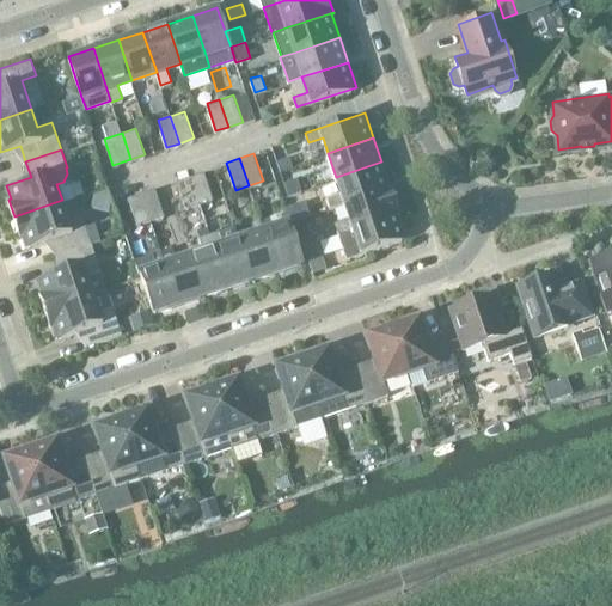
[(330,207),(344,202),(392,185),(391,185),(390,185),(381,161),(336,177),(341,191),(326,195),(330,207)]
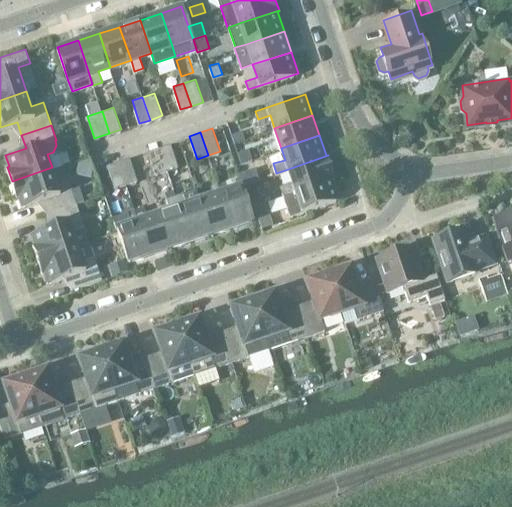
[(159,146),(167,169),(179,165),(171,142),(159,146)]
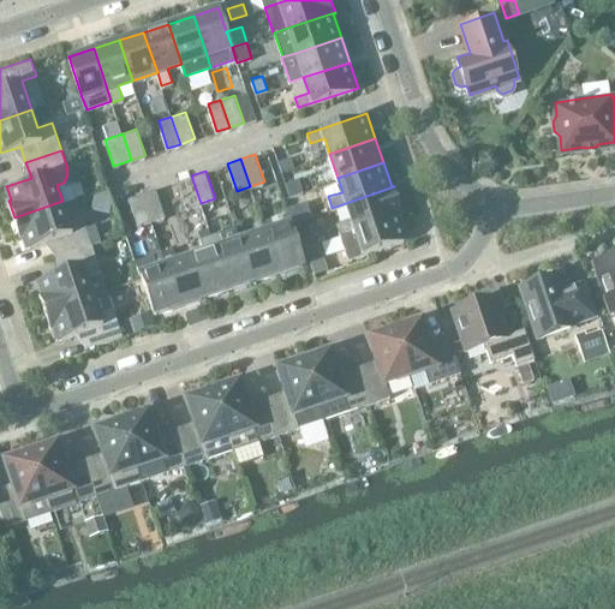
[(201,203),(191,175),(178,180),(187,208),(201,203)]
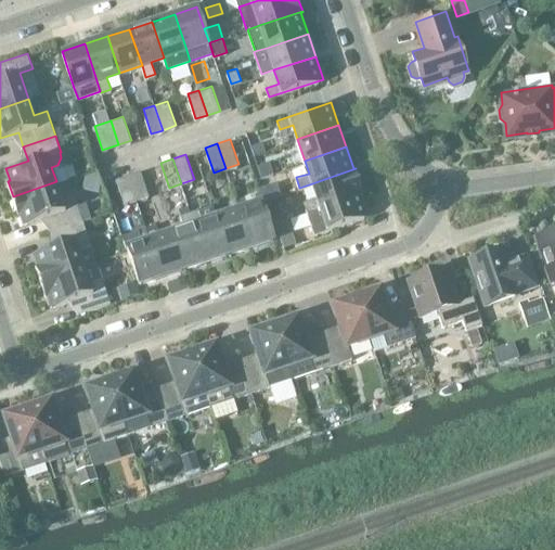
[(307,209),(320,205),(363,191),(356,168),(312,183),(317,195),(304,200),(307,209)]
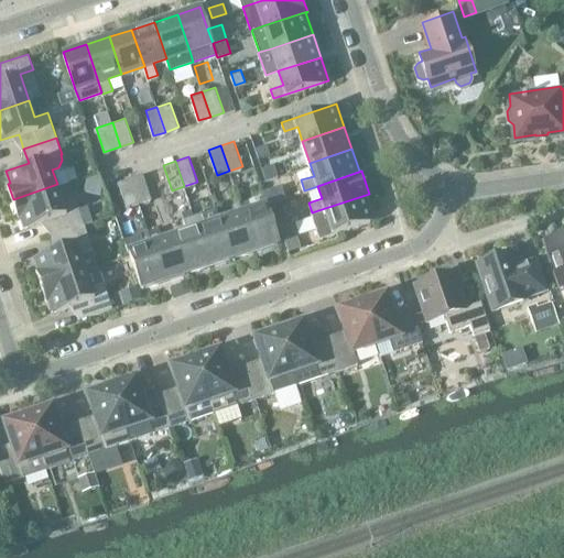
[(130,176),(139,201),(152,197),(143,172),(130,176)]
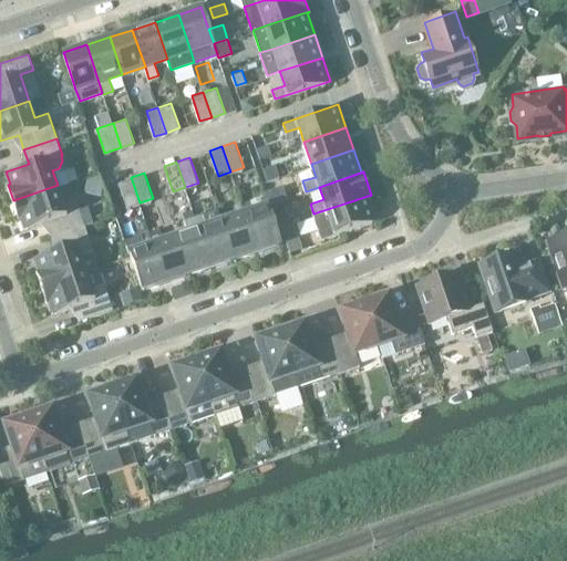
[(140,203),(131,177),(119,182),(127,206),(140,203)]
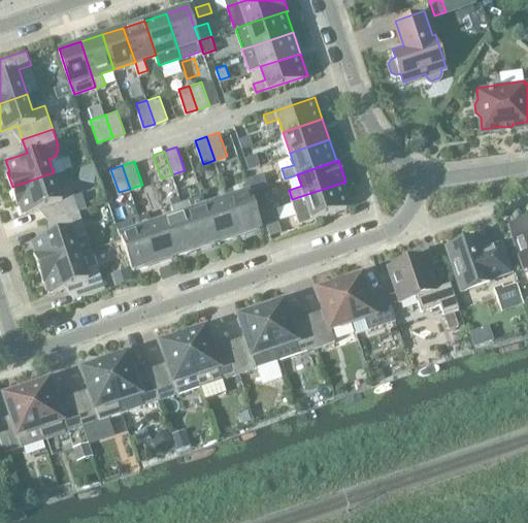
[(54,172),(12,187),(18,201),(19,201),(23,211),(43,205),(47,219),(79,208),(87,205),(81,191),(74,194),(71,185),(59,189),(54,172)]
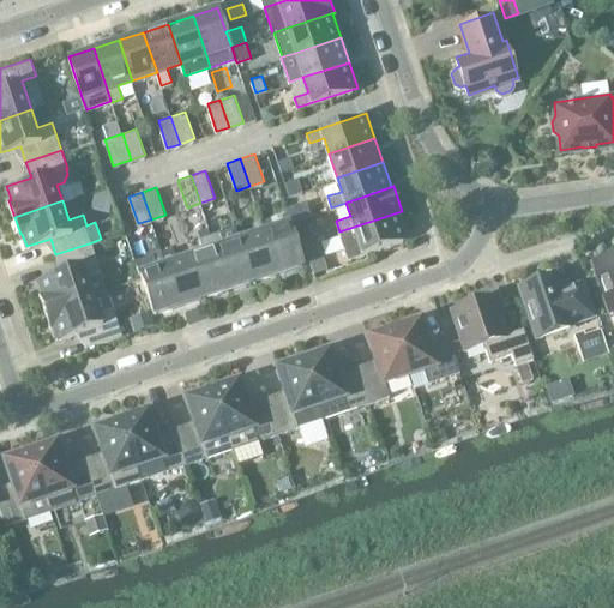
[(402,211),(354,227),(339,232),(348,257),(408,238),(399,212),(402,212),(402,211)]
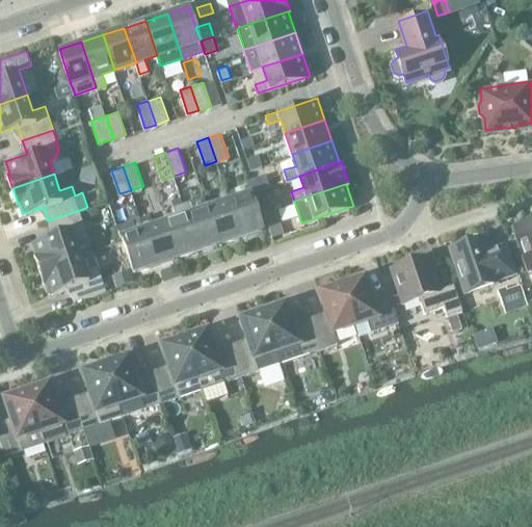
[(251,191),(229,200),(240,234),(263,227),(251,191)]
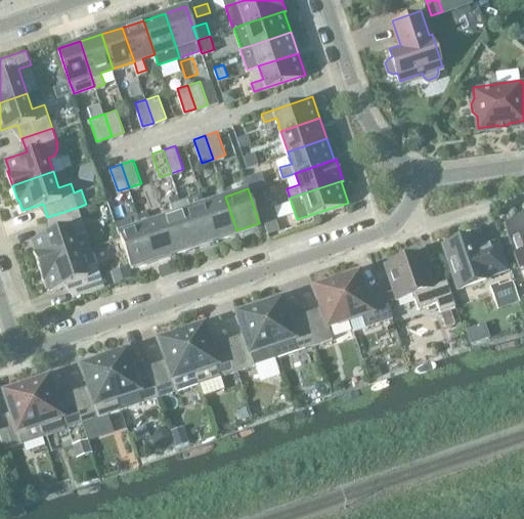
[(179,199),(194,245),(216,238),(205,204),(201,191),(179,199)]
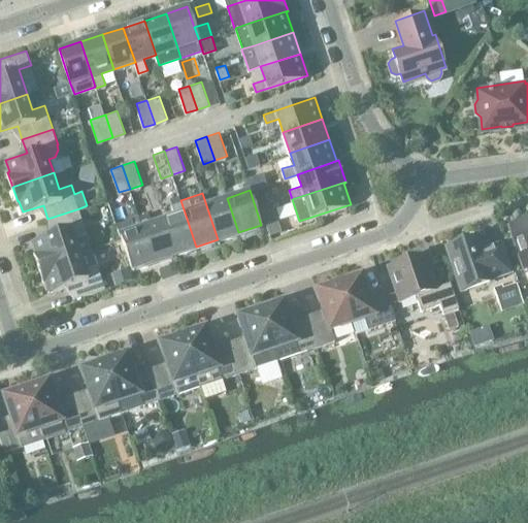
[(227,198),(206,205),(218,239),(238,232),(227,198)]
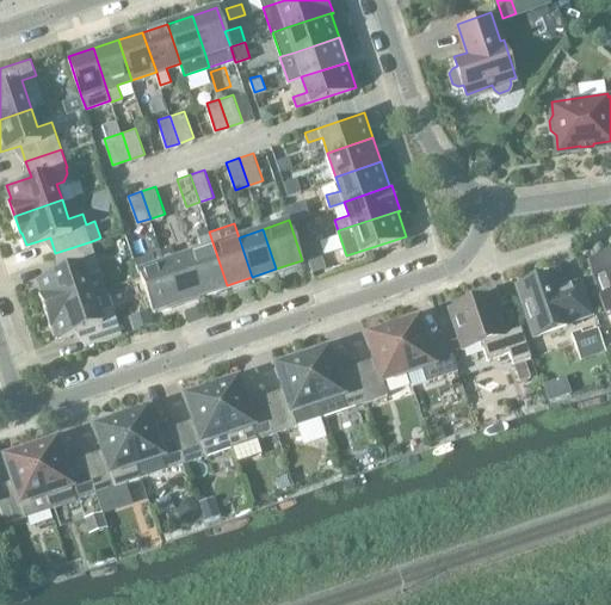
[(203,248),(190,253),(203,294),(227,285),(209,232),(199,235),(203,248)]
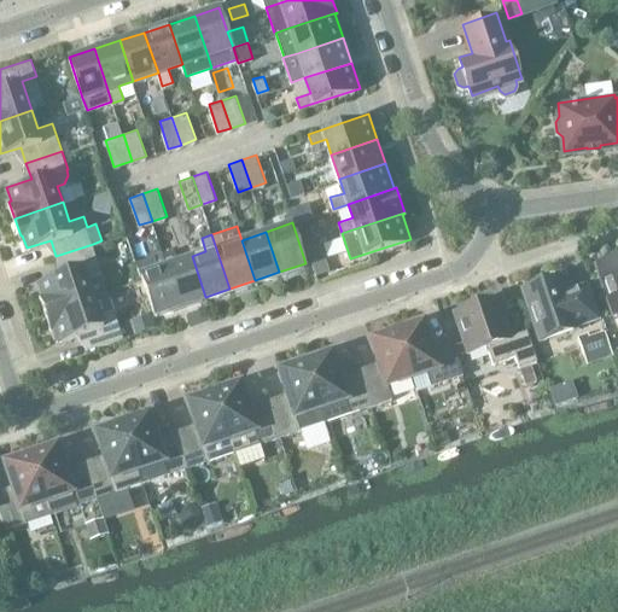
[(62,272),(38,279),(41,292),(40,293),(46,310),(94,295),(88,277),(101,272),(93,244),(56,256),(62,272)]
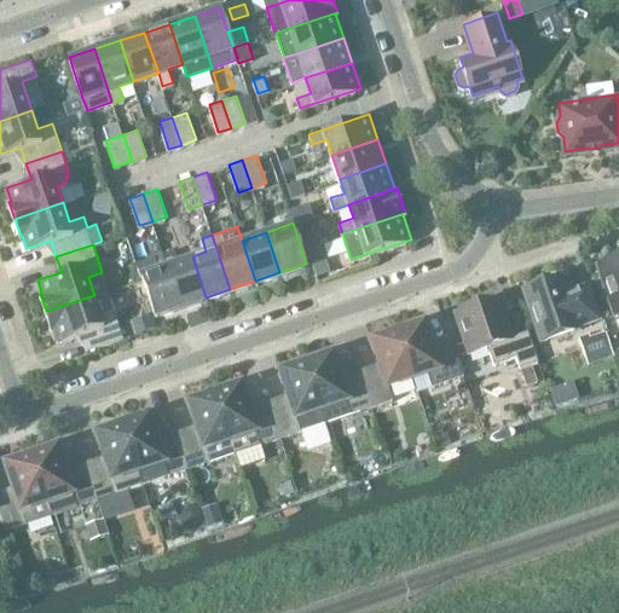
[(173,248),(162,252),(180,306),(206,298),(192,256),(178,261),(173,248)]
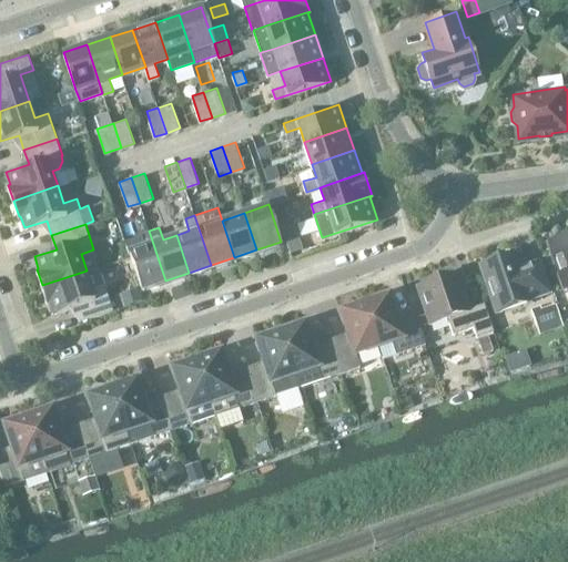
[(549,241),(565,286),(567,285),(567,228),(560,232),(557,237),(549,241)]
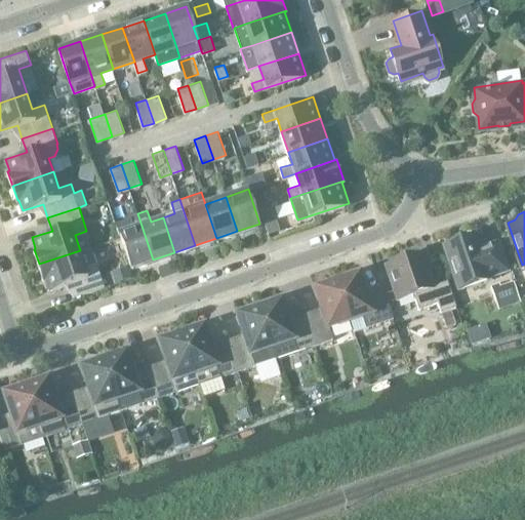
[(137,213),(115,222),(119,234),(121,234),(132,267),(153,260),(137,213)]
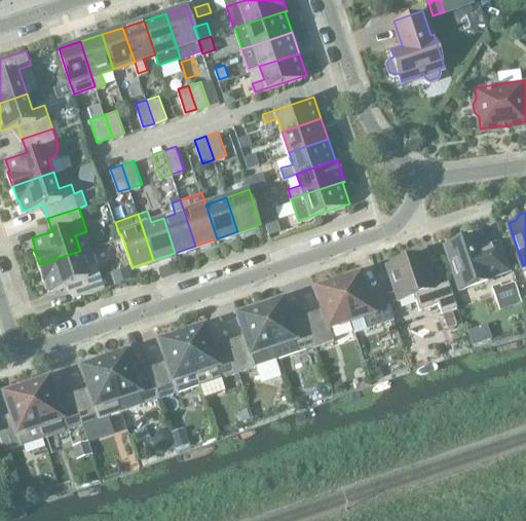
[(446,244),(460,287),(490,276),(490,275),(510,268),(499,240),(480,247),(476,233),(468,235),(463,233),(455,236),(452,242),(446,244)]
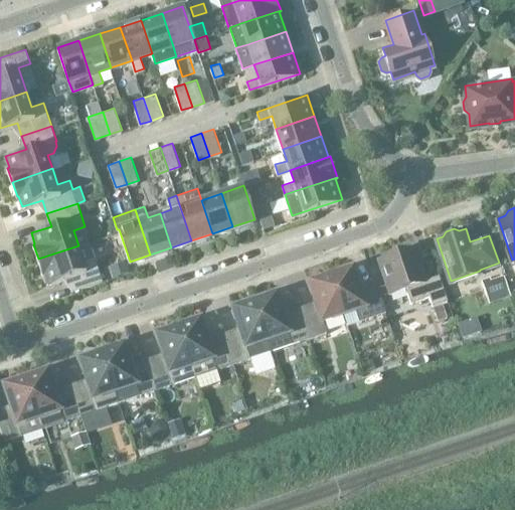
[(78,245),(38,259),(42,273),(44,273),(48,284),(67,277),(72,290),(103,280),(95,257),(91,241),(78,245)]
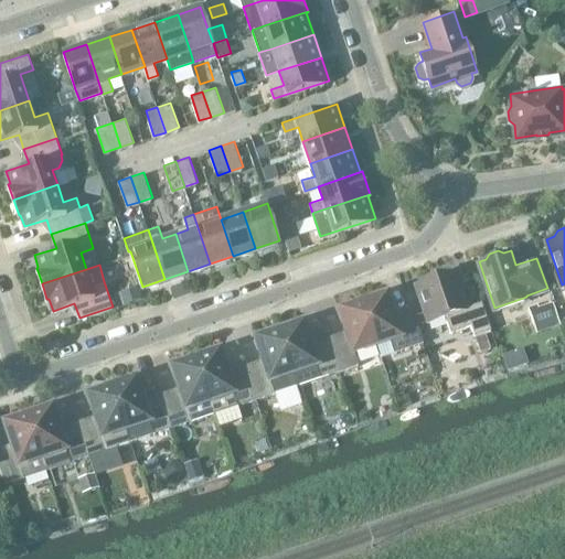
[(472,323),(476,333),(491,328),(482,300),(467,304),(455,269),(416,282),(428,320),(446,313),(451,330),(472,323)]
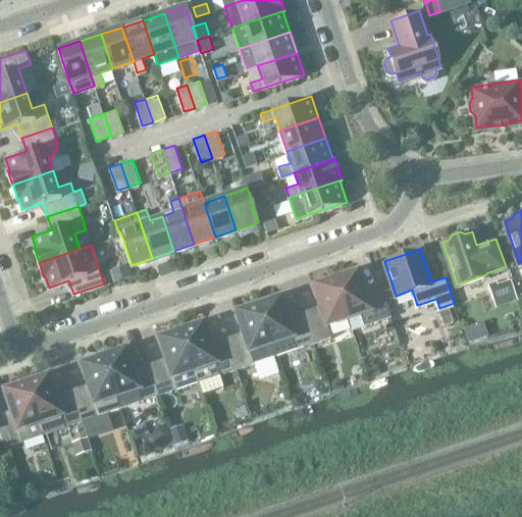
[(358,270),(335,277),(349,316),(361,312),(365,324),(392,315),(383,289),(366,295),(358,270)]
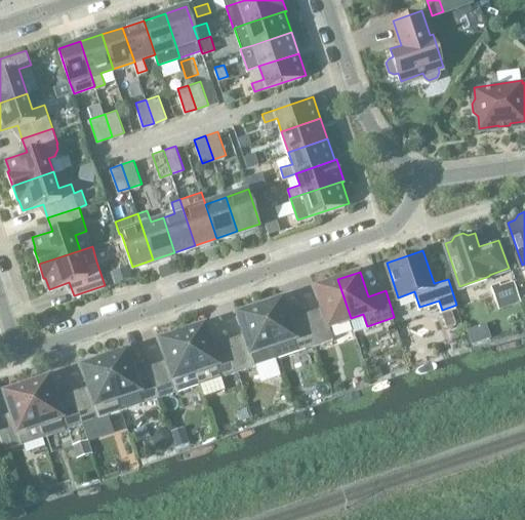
[(308,317),(307,317),(316,343),(334,336),(330,325),(351,318),(337,279),(316,286),(324,311),(308,317)]
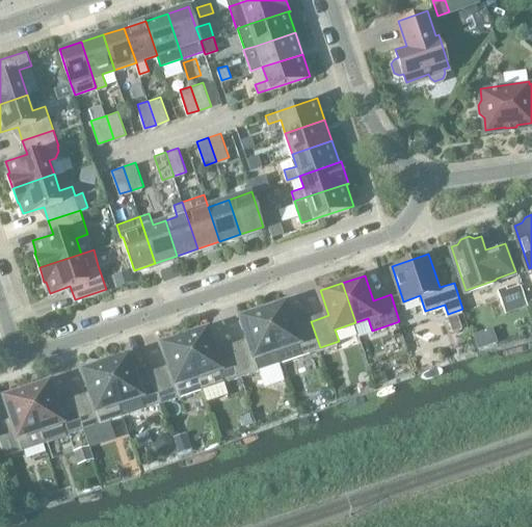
[(520,283),(506,287),(505,285),(497,287),(502,304),(525,296),(520,283)]
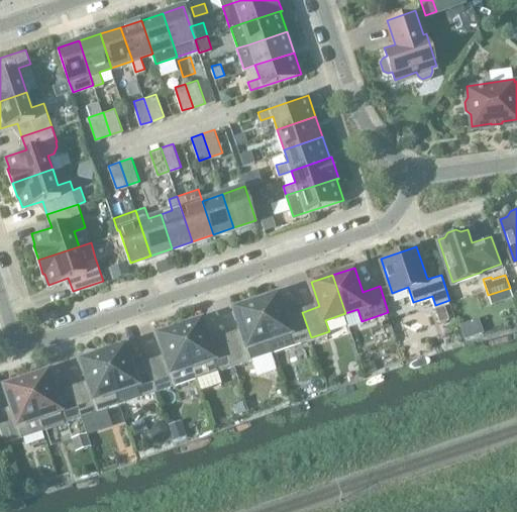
[(278,293),(255,301),(269,339),(273,350),(285,346),(311,337),(302,312),(286,317),(278,293)]
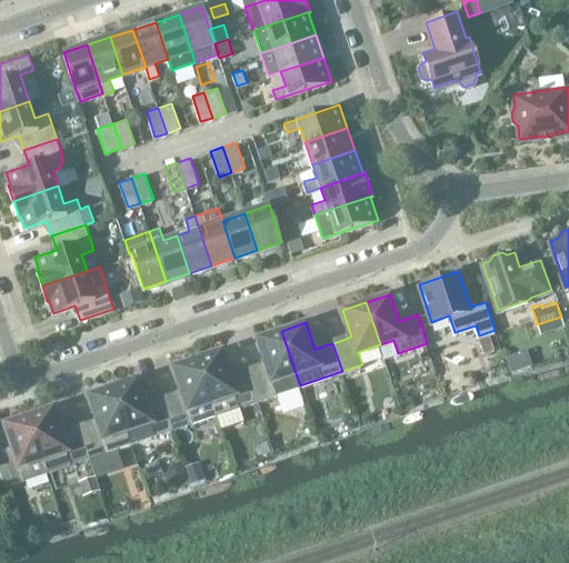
[(249,371),(258,400),(300,385),(296,373),(281,331),(258,339),(267,365),(249,371)]
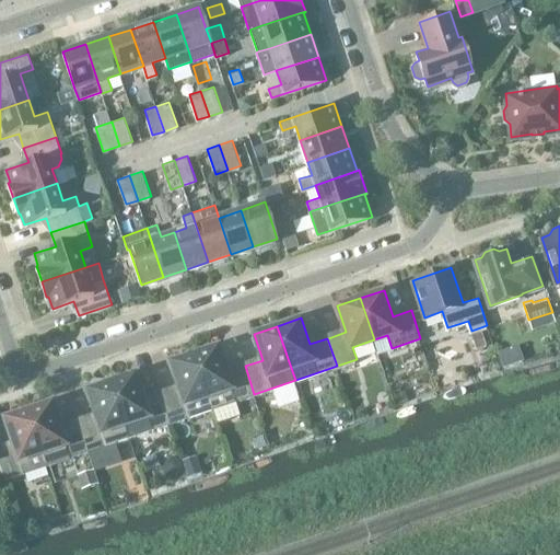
[(218,346),(195,354),(212,408),(254,394),(245,366),(226,372),(218,346)]
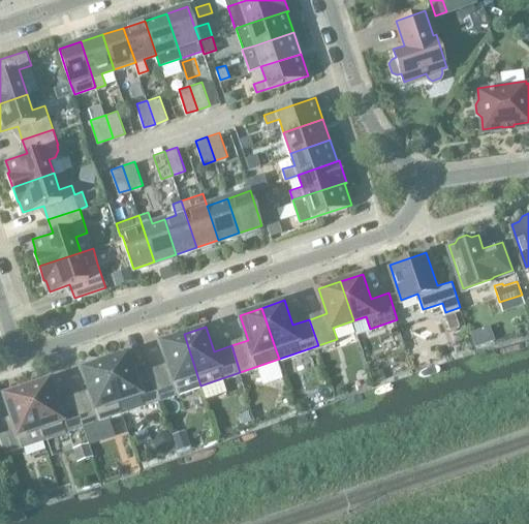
[(153,372),(161,398),(200,386),(184,334),(161,341),(169,366),(153,372)]
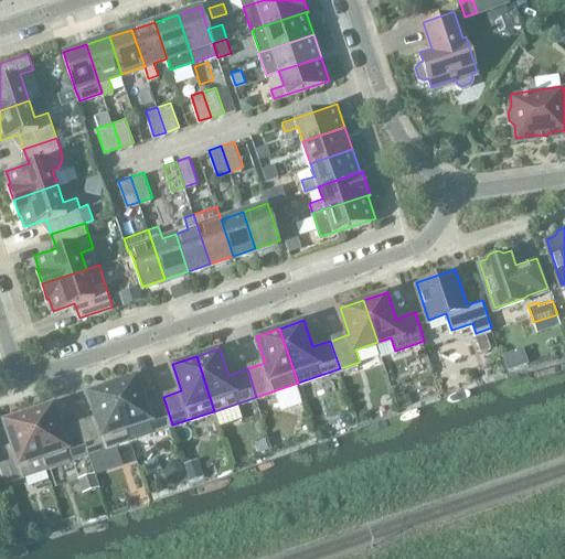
[(136,377),(113,385),(127,427),(149,419),(153,431),(172,425),(163,397),(145,402),(136,377)]
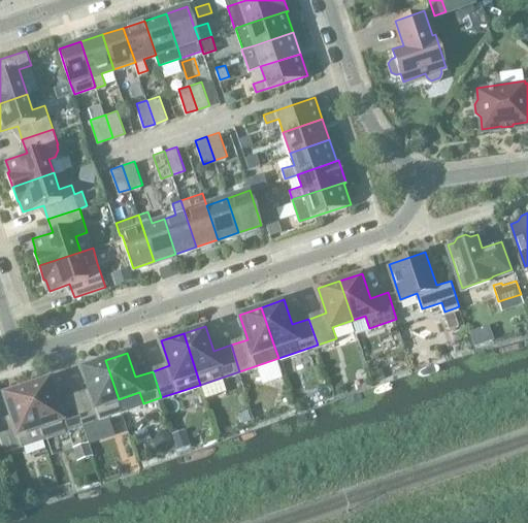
[(74,397),(84,424),(123,411),(119,399),(105,360),(83,367),(91,392),(74,397)]
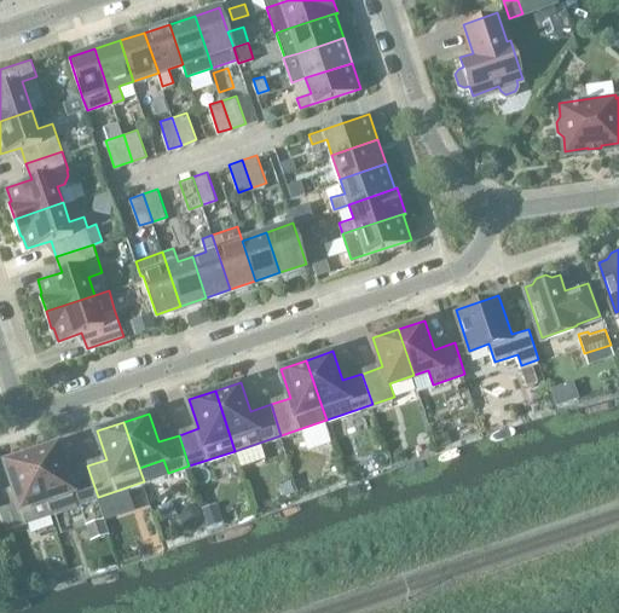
[(58,444),(32,452),(52,513),(98,497),(87,466),(68,473),(58,444)]
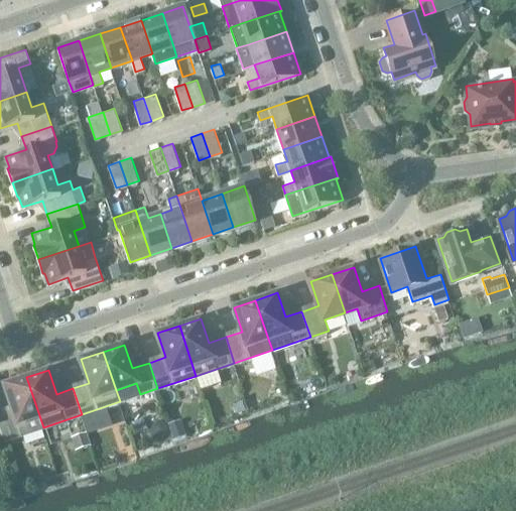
[(13,408),(0,412),(0,425),(5,440),(43,427),(26,377),(5,385),(13,408)]
